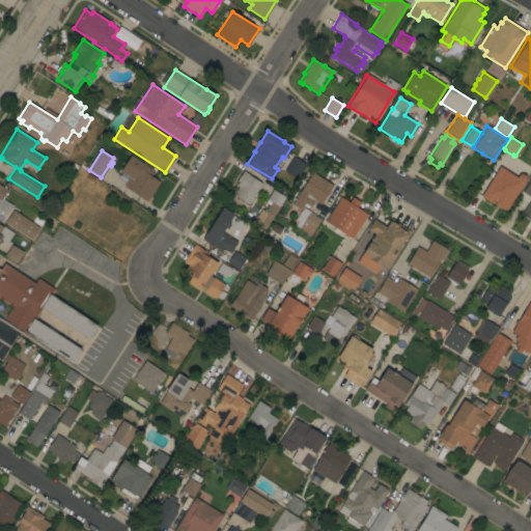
[(146,201),(123,187),(130,178),(119,171),(131,156),(154,171),(150,176),(160,182),(146,201)]
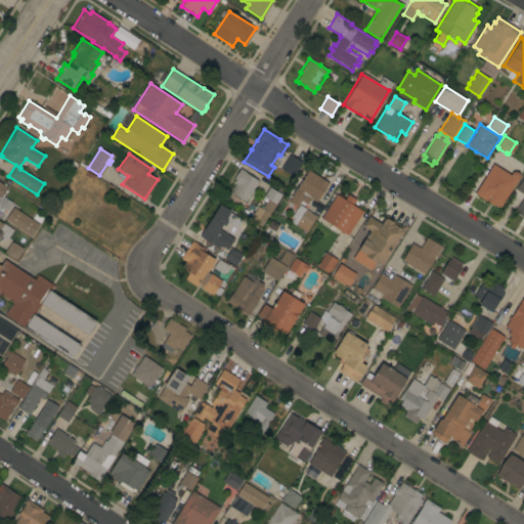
[(290,155),(302,163),(293,177),(280,169),(290,155)]
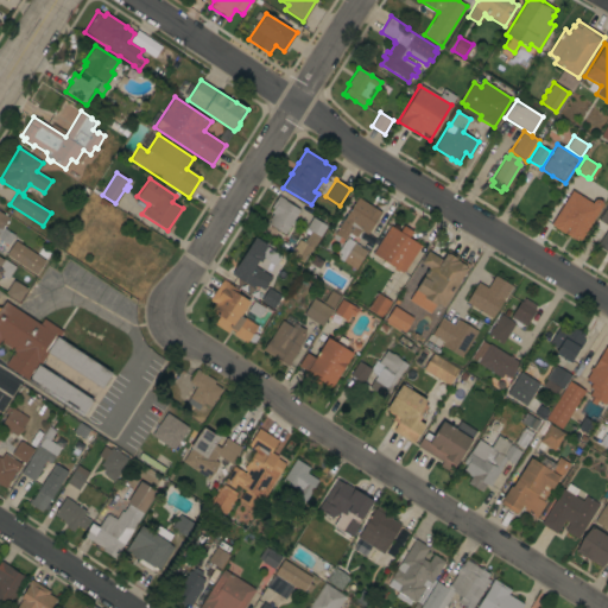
[(603,203),(578,242),(550,223),(571,190),(591,203),(595,198),(603,203)]
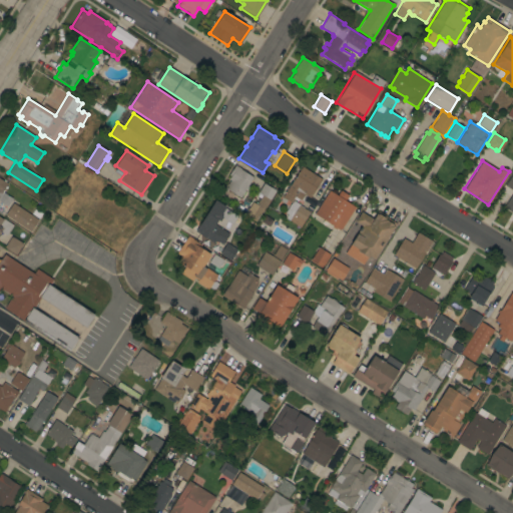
[(240,197),(226,188),(227,186),(226,186),(230,180),(228,179),(230,176),(228,175),(234,165),(240,168),(240,169),(252,177),(240,197)]
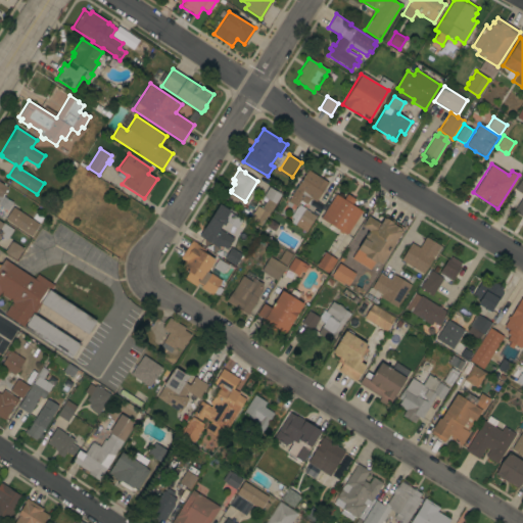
[(305,208),(305,209),(316,217),(305,232),(294,225),(297,222),(295,220),(295,218),(291,216),(296,206),(288,201),(307,170),(328,183),(316,202),(310,198),(306,204),(300,200),(297,204),(301,207),(304,207),(305,208)]
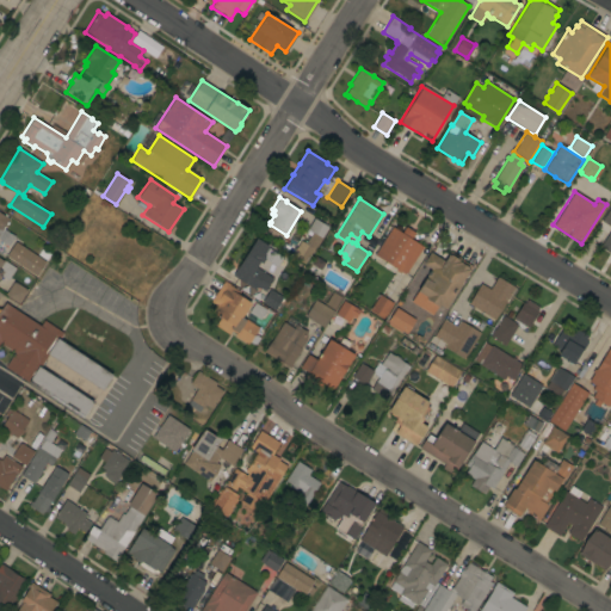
[(610,253),(600,246),(610,229),(610,227),(602,221),(610,208),(610,253)]
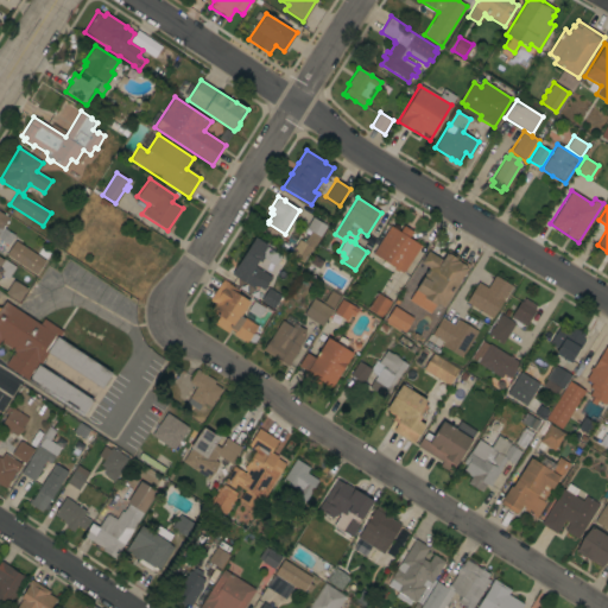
[(0,211),(10,219),(2,227),(14,235),(8,245),(0,239),(0,211)]
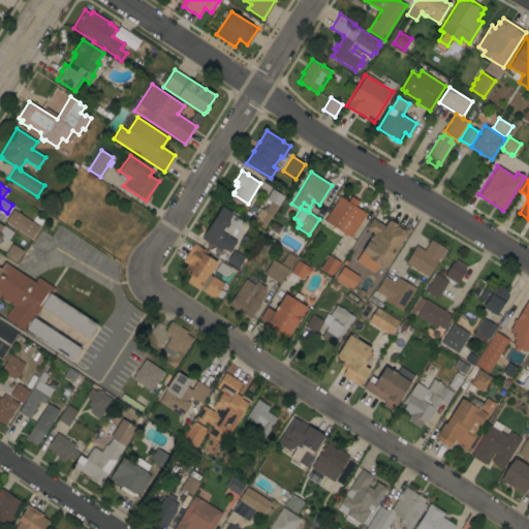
[(263,228),(252,221),(260,209),(265,211),(271,201),(266,198),(272,189),(284,196),(263,228)]
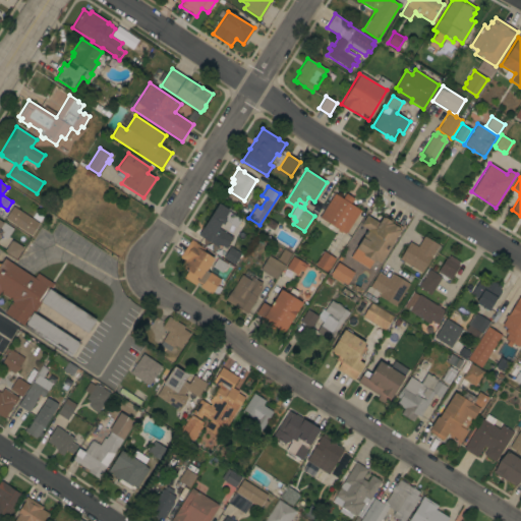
[(345,234),(342,232),(341,233),(337,231),(338,230),(320,218),(335,193),(342,198),(346,193),(353,198),(350,204),(360,211),(345,234)]
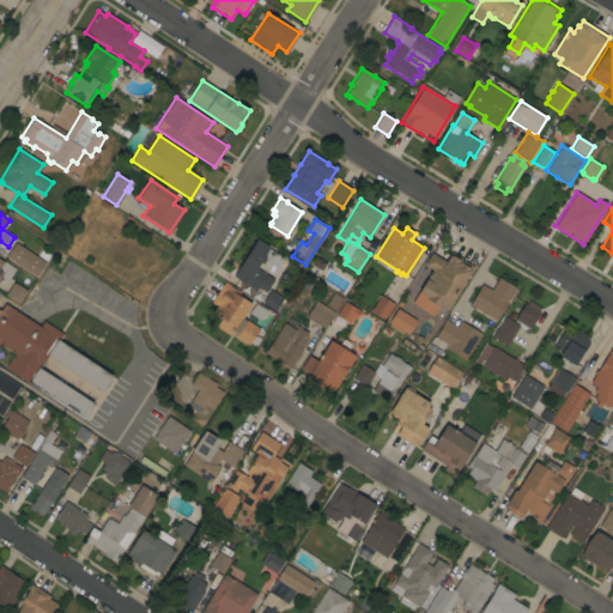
[(260,289),(259,290),(256,289),(255,290),(234,277),(238,268),(240,268),(256,240),(269,247),(268,249),(277,254),(271,263),(265,260),(262,265),(260,262),(256,268),(274,279),(266,293),(260,289)]
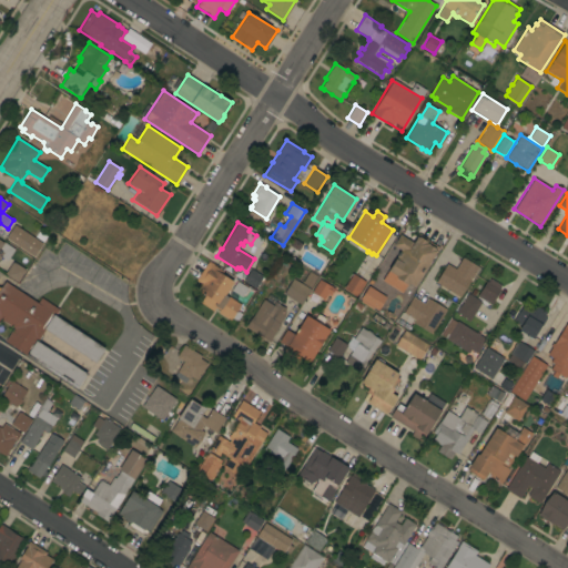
[(42,244),(34,256),(6,237),(14,225),(42,244)]
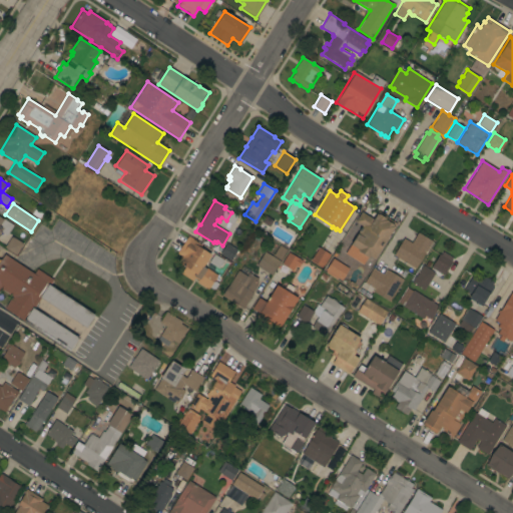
[(362,226),(355,221),(361,212),(373,219),(378,211),(386,216),(386,217),(396,223),(374,260),(369,257),(368,258),(357,250),(358,249),(350,244),(362,226)]
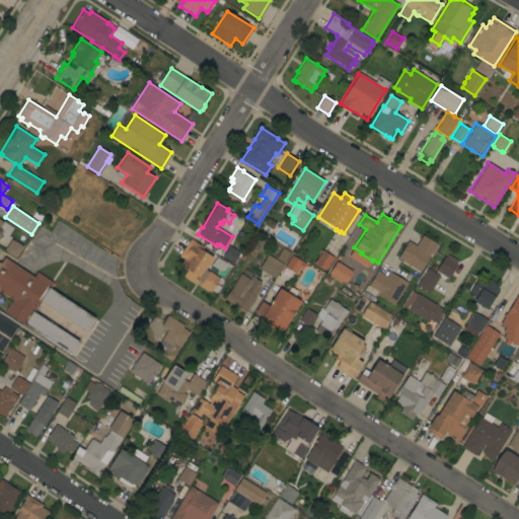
[(0,220),(3,222),(3,221),(13,228),(6,238),(1,234),(0,235),(0,220)]
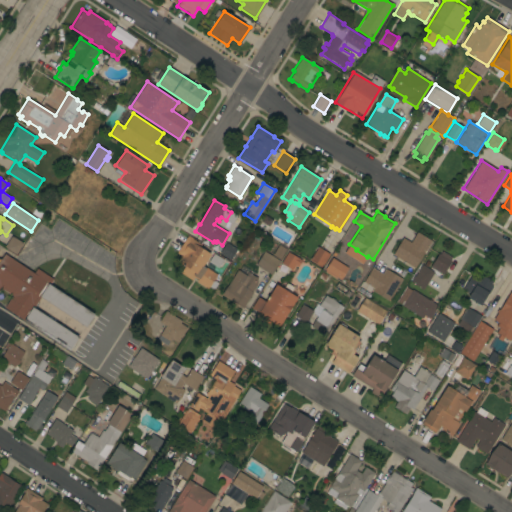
[(392,255),(402,238),(410,242),(417,232),(431,241),(414,268),(392,255)]
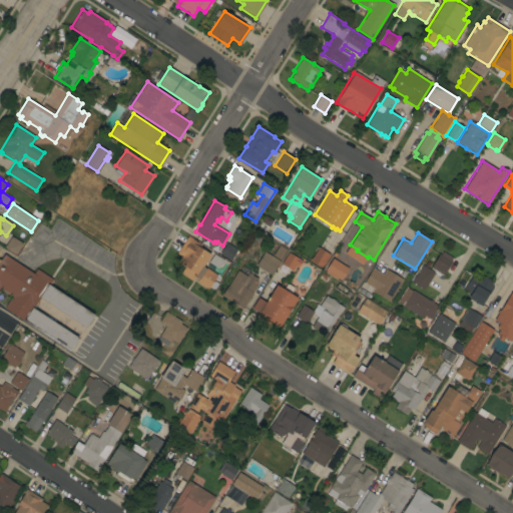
[(196,283),(197,280),(194,278),(192,281),(180,274),(185,267),(178,263),(181,257),(176,253),(188,235),(192,238),(192,239),(201,244),(199,247),(210,254),(203,267),(217,276),(207,290),(196,283)]
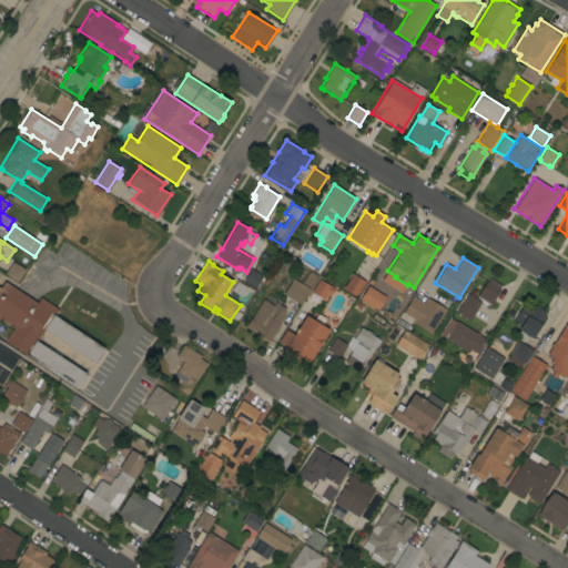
[(17,283),(4,274),(12,262),(13,263),(14,262),(26,270),(17,283)]
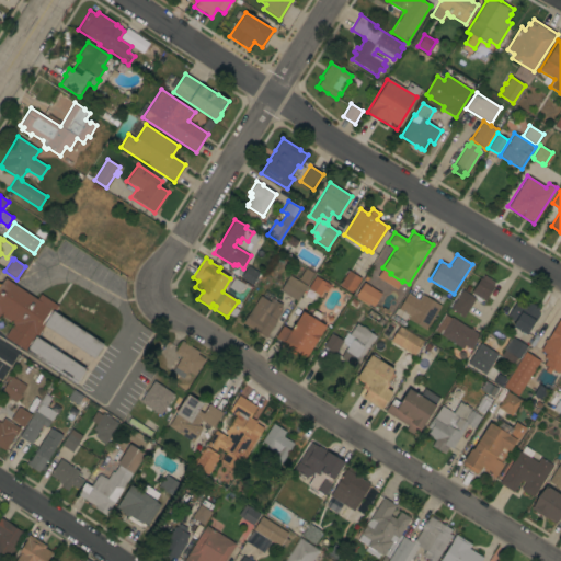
[(240,277),(248,265),(260,273),(259,274),(261,275),(259,279),(256,278),(252,285),(240,277)]
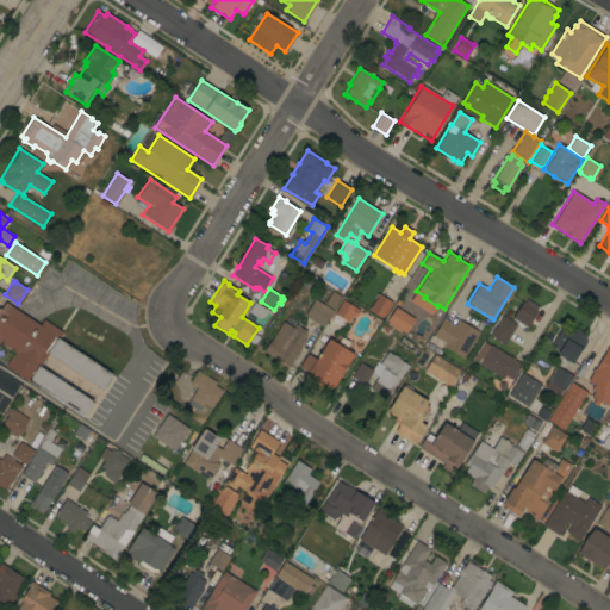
[(324,303),(331,291),(340,297),(332,309),(324,303)]
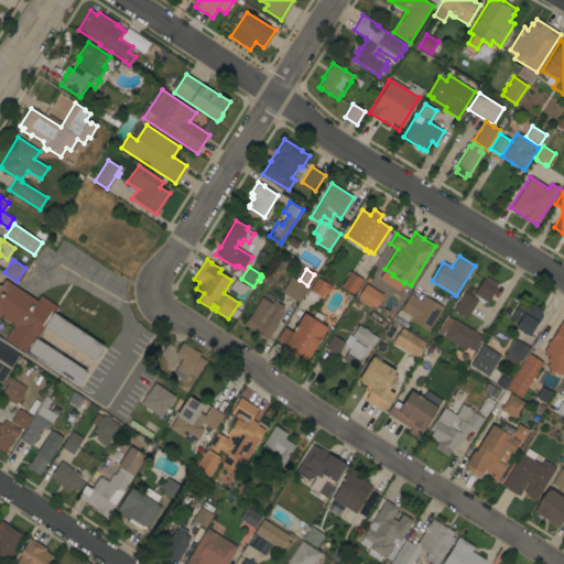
[(350,272),(362,280),(354,295),(340,286),(350,272)]
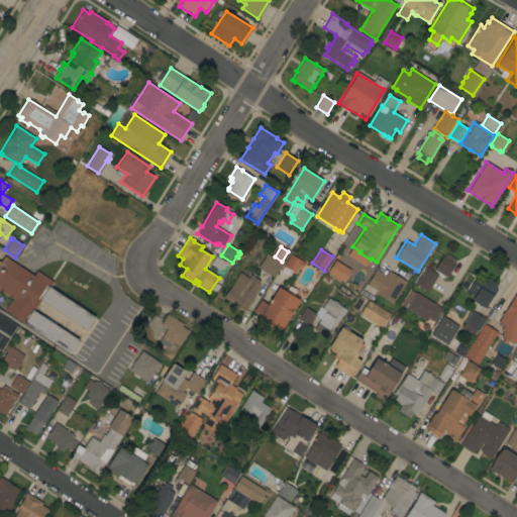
[(257,268),(266,253),(282,263),(274,277),(257,268)]
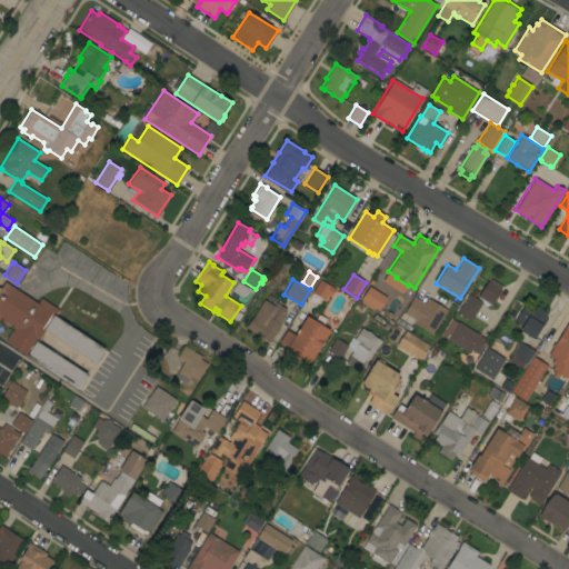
[(487,281),(489,282),(491,279),(501,286),(499,289),(501,290),(491,306),(478,297),(487,281)]
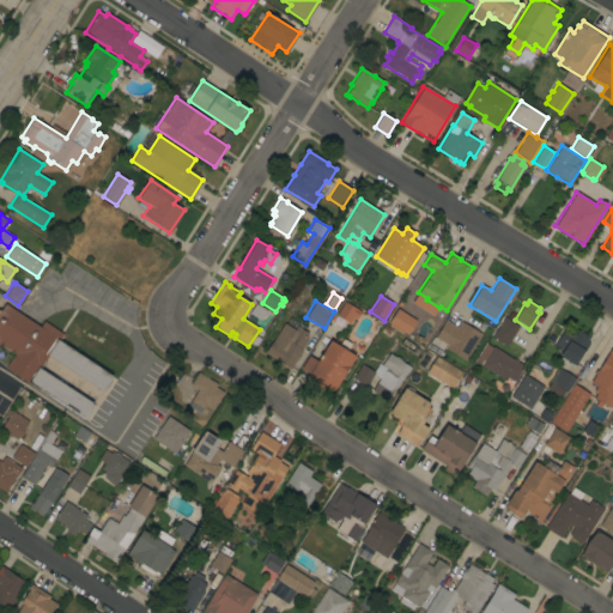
[(345,302),(362,311),(357,320),(353,317),(350,323),(337,315),(345,302)]
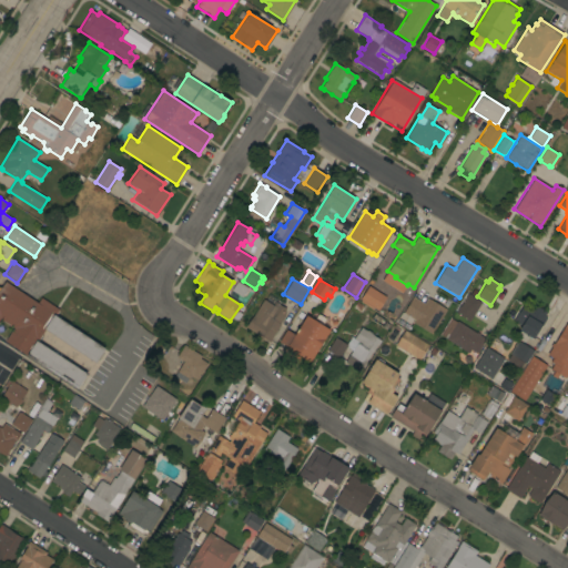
[(4,342),(13,328),(2,321),(2,322),(0,321),(0,287),(4,282),(37,303),(40,297),(59,310),(54,316),(104,348),(95,363),(44,330),(41,335),(43,336),(41,341),(39,340),(37,342),(87,374),(77,388),(4,342)]
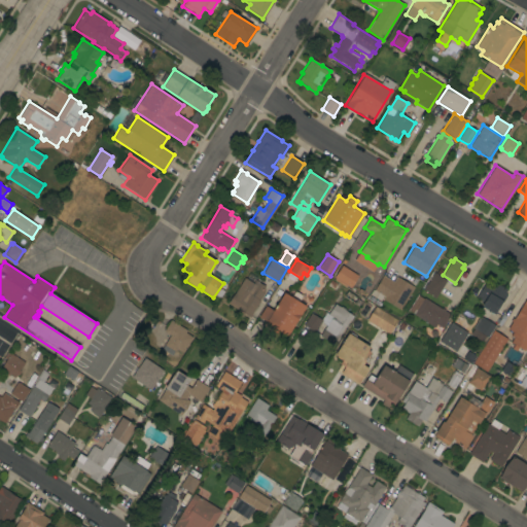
[(357,274),(339,266),(332,280),(350,288),(357,274)]
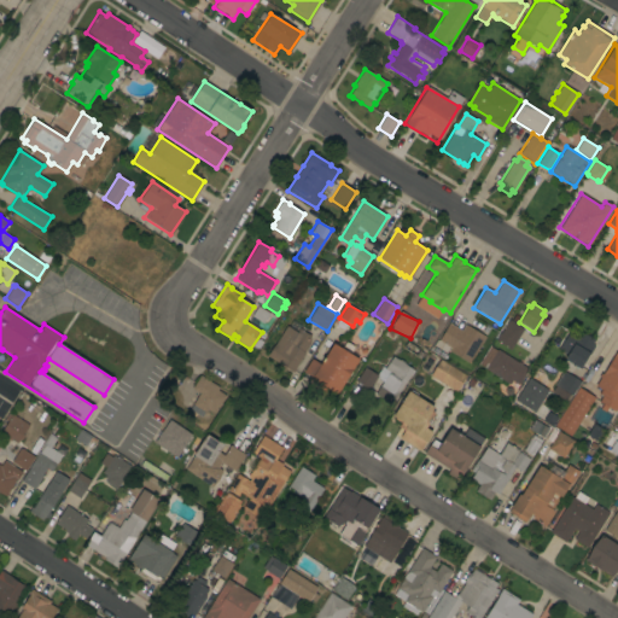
[(509,350),(495,340),(497,337),(500,333),(501,333),(509,320),(524,328),(509,350)]
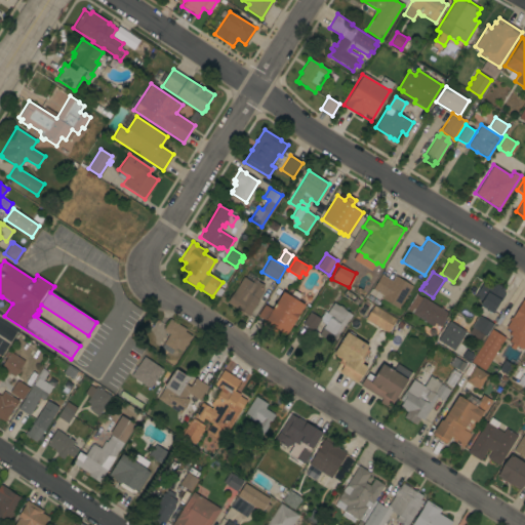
[(399,309),(381,298),(384,295),(372,289),(381,275),(392,281),(395,276),(412,286),(399,309)]
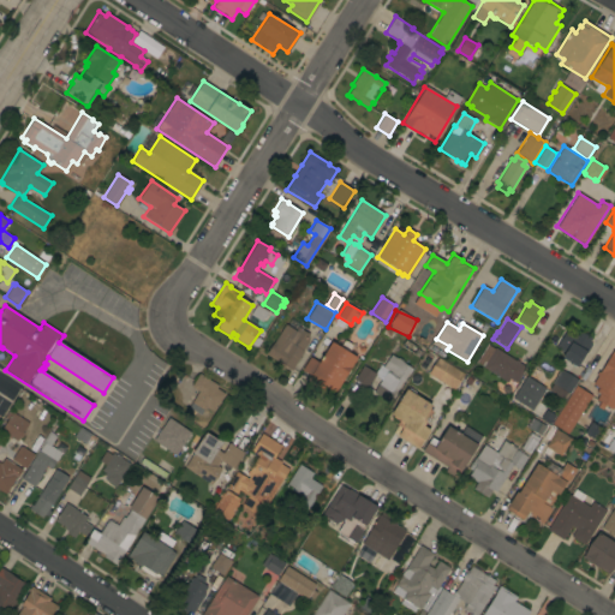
[(303,351),(304,351),(291,371),(284,366),(278,363),(278,362),(266,354),(285,324),(296,330),(298,327),(309,334),(308,342),(303,351)]
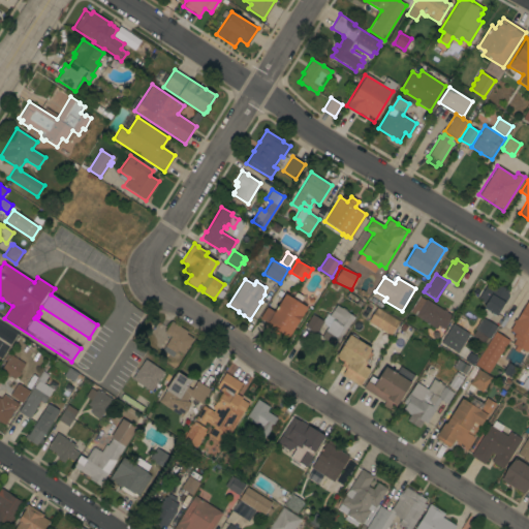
[(487,283),(496,288),(499,285),(501,286),(503,286),(506,288),(506,289),(508,290),(506,294),(508,296),(504,304),(504,303),(496,316),(483,308),(486,303),(478,299),(487,283)]
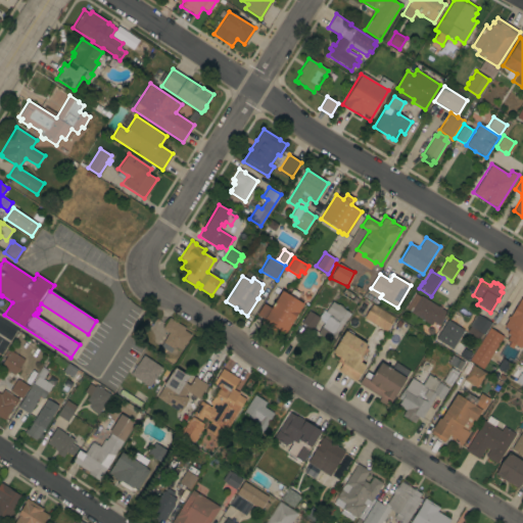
[(264,303),(271,308),(282,291),(288,295),(292,289),(300,294),(296,299),(303,304),(287,331),(285,333),(283,332),(282,332),(278,330),(277,328),(275,332),(269,329),(270,325),(266,323),(265,321),(264,320),(265,319),(256,315),(264,303)]
